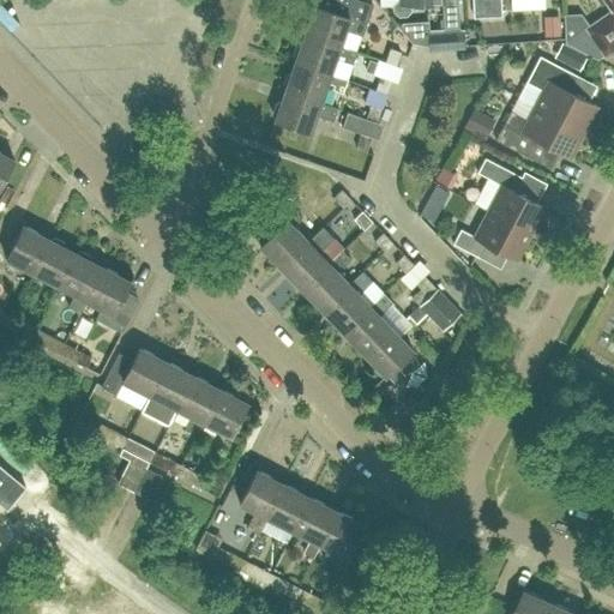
[(338,46),(344,30),(361,36),(372,5),(359,0),(332,0),(330,10),(313,5),(308,17),(305,19),(301,29),(304,32),(304,34),(338,46)]
